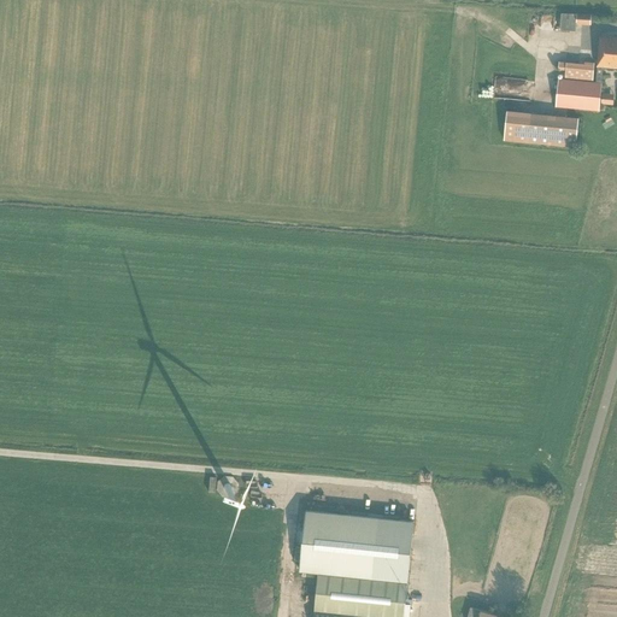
[(576,31),(576,24),(577,15),(562,13),(560,30),(576,31)]
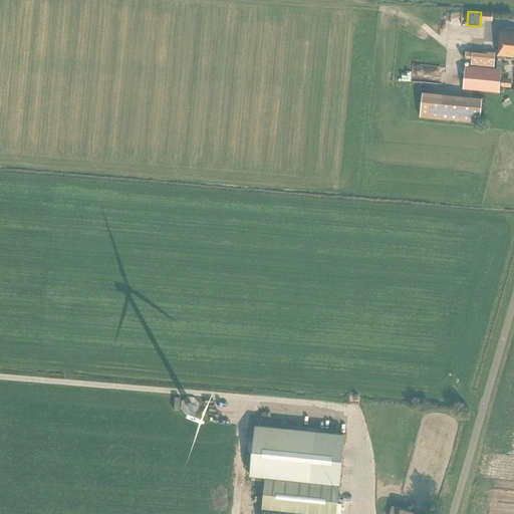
[(493,12),(481,12),(480,20),(492,20),(493,12)]
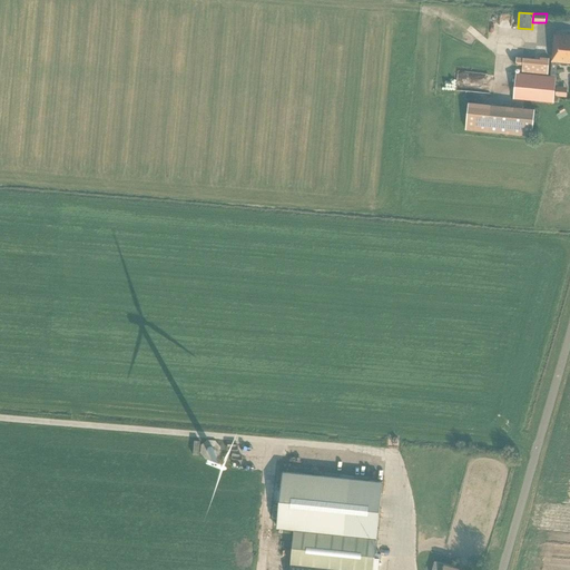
[(569,35),(554,33),(551,61),(552,61),(550,77),(516,74),(513,99),(553,102),(557,61),(569,62),(569,35)]
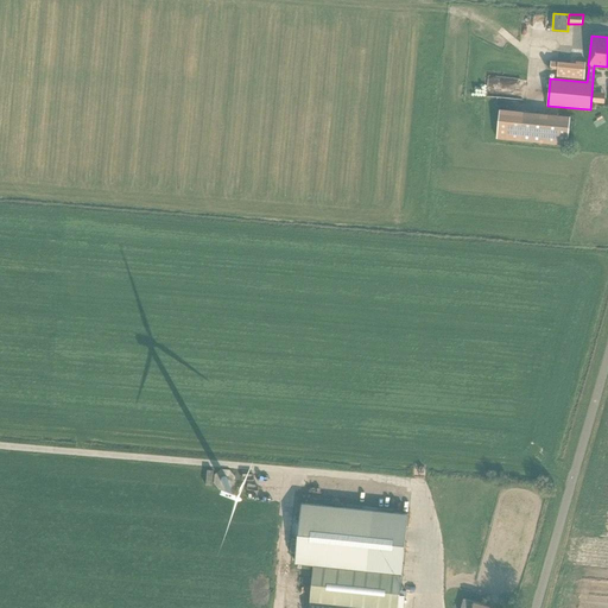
[(576,63),(558,61),(557,77),(584,80),(586,62),(576,61),(576,63)]
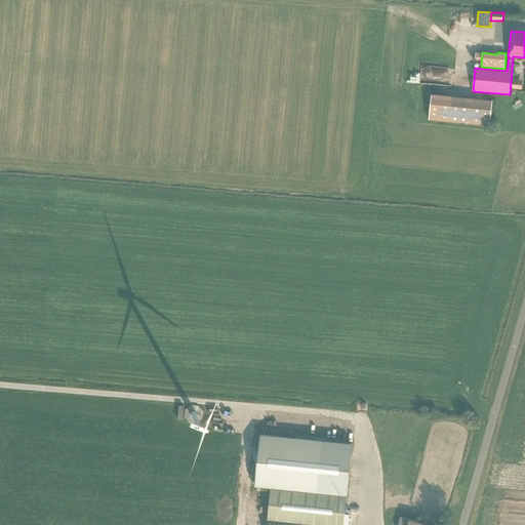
[(420,81),(437,82),(438,73),(436,72),(437,66),(421,65),(420,81)]
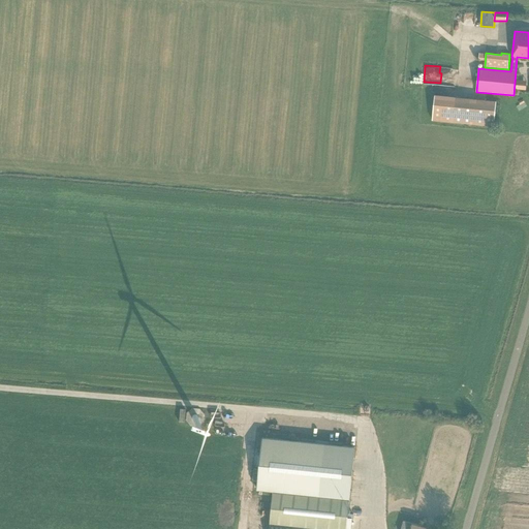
[(526,90),(526,81),(516,81),(516,89),(526,90)]
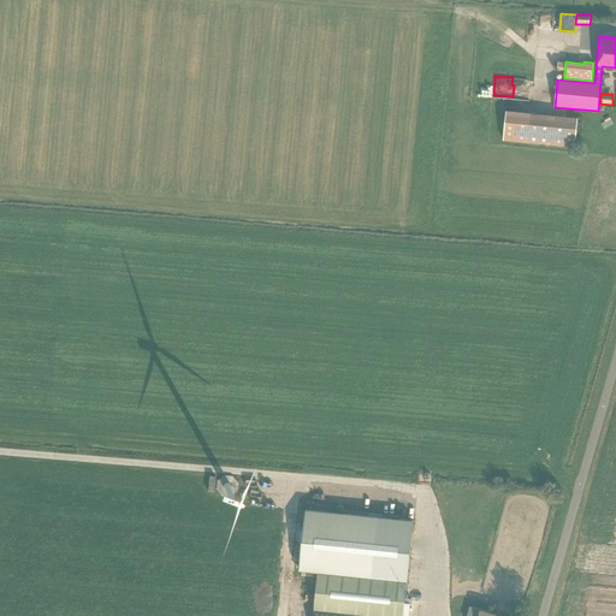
[(505,111),(503,140),(575,147),(578,118),(505,111)]
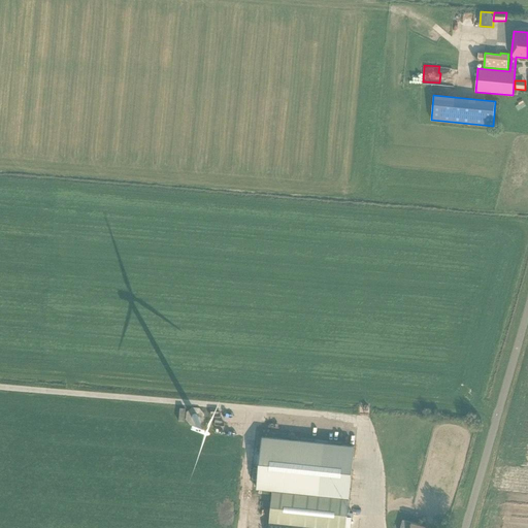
[(354,447),(262,437),(257,489),(349,498),(354,447)]
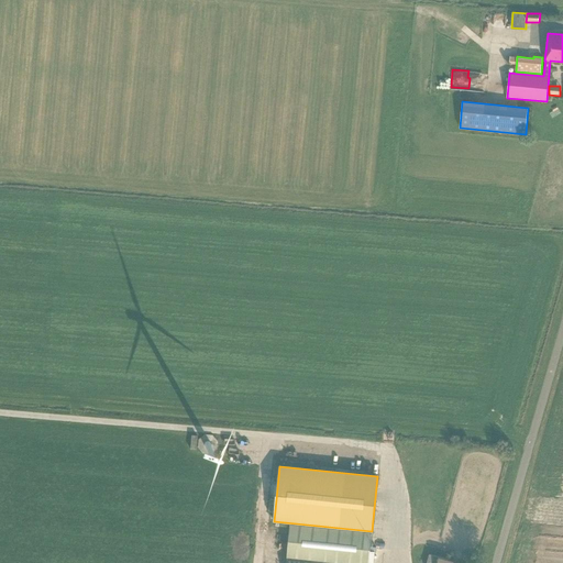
[(287,562),(341,562),(350,562),(367,562),(371,532),(290,525),(287,562)]
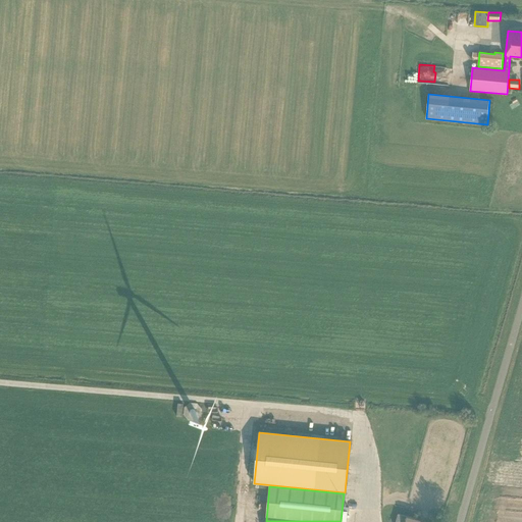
All buildings are outlined.
